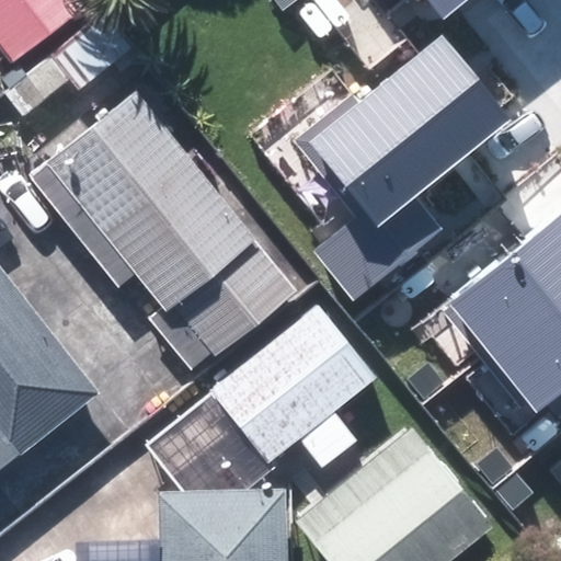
[(0,0),(0,39),(13,57),(83,3),(80,0),(0,0)]
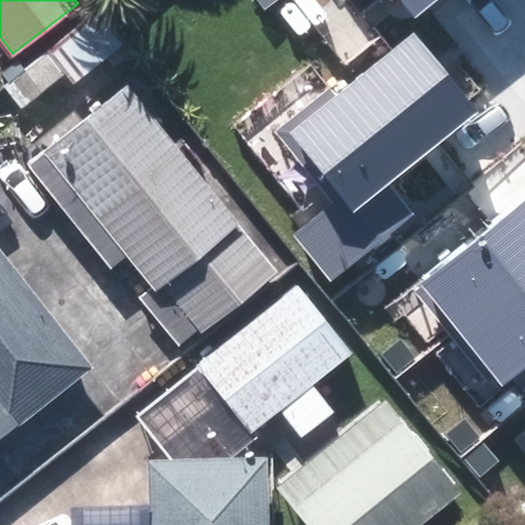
[(438,0),(402,0),(416,17),(438,0)]
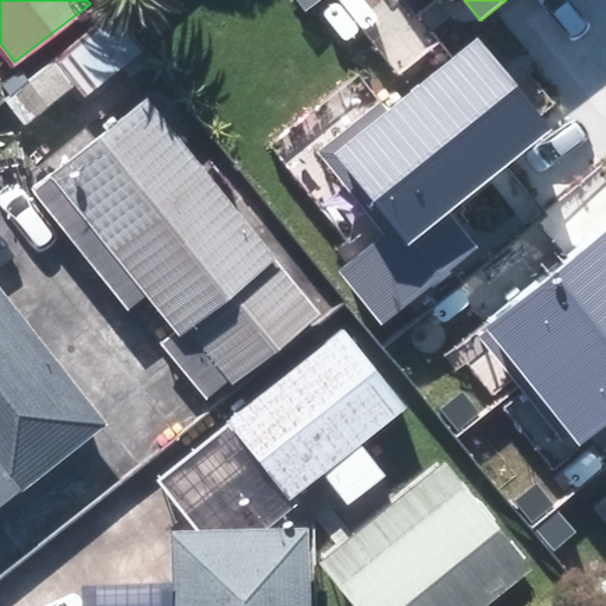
[(113,12),(8,92),(28,120),(69,89),(78,101),(142,50),(113,12)]
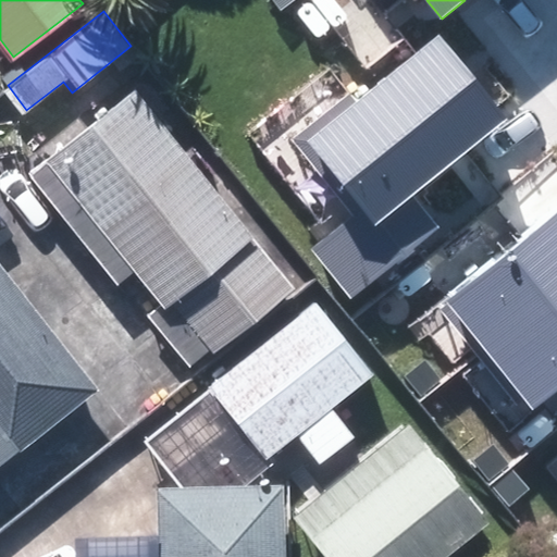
[(311,250),(349,297),(436,226),(411,196),(507,118),(441,37),(310,145),(362,208),(311,250)]
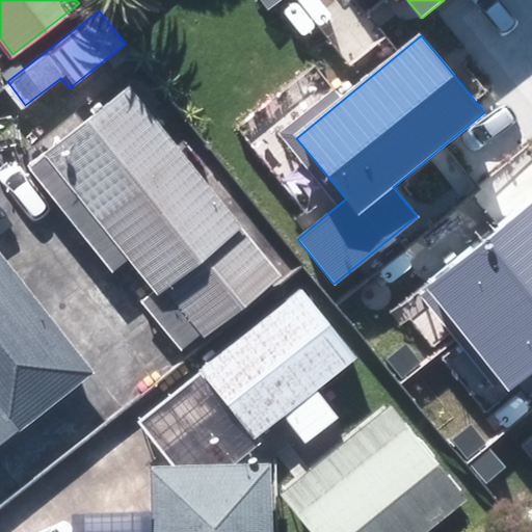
[(122,303),(168,360),(276,270),(127,85),(45,152),(149,281),(122,303)]
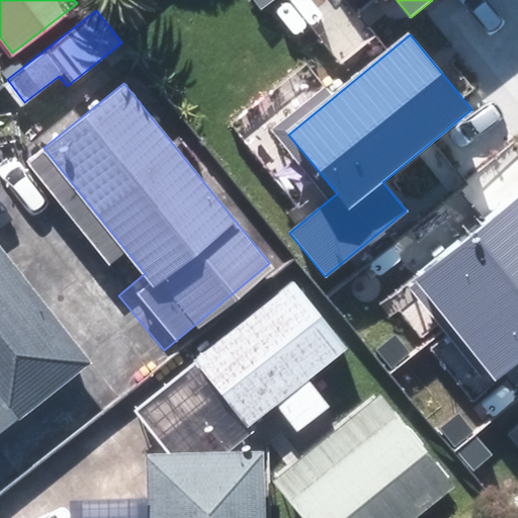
[(517,363),(517,199),(416,284),(497,381),(517,363)]
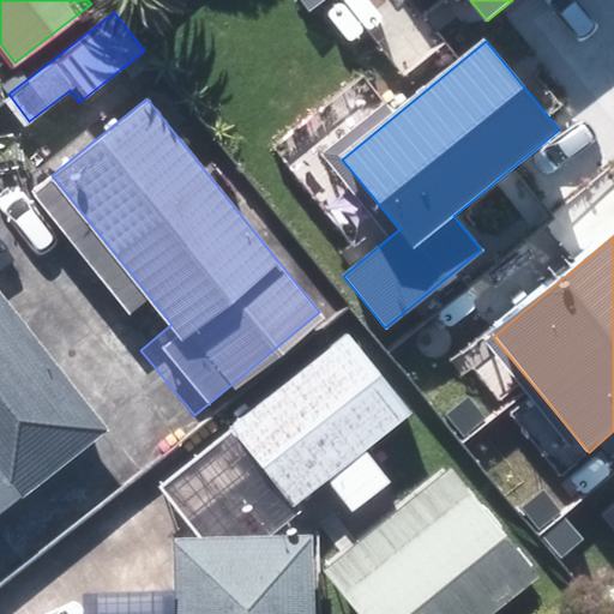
[(0,506),(102,422),(0,296),(0,506)]
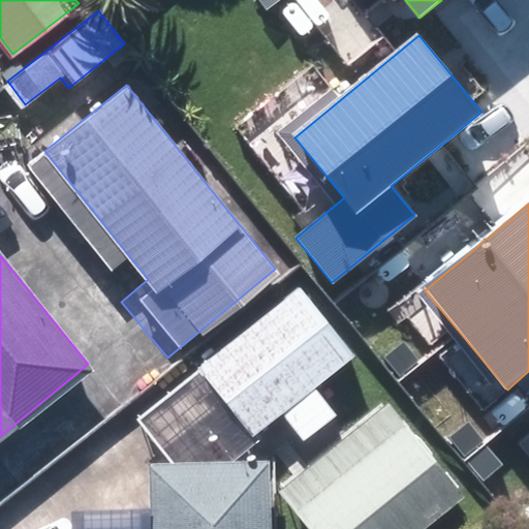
[(273,528),(271,460),(227,463),(261,435),(258,431),(283,411),(306,439),(338,412),(316,384),(356,353),(301,283),(136,413),(177,463),(152,464),(153,528),(273,528)]
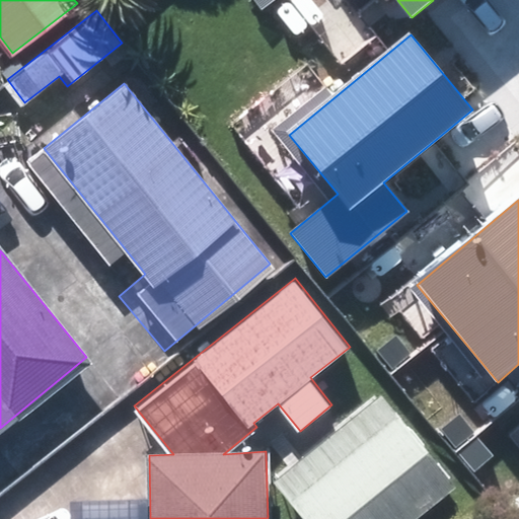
[(273,477),(306,518),(410,518),(454,484),(379,390),(273,477)]
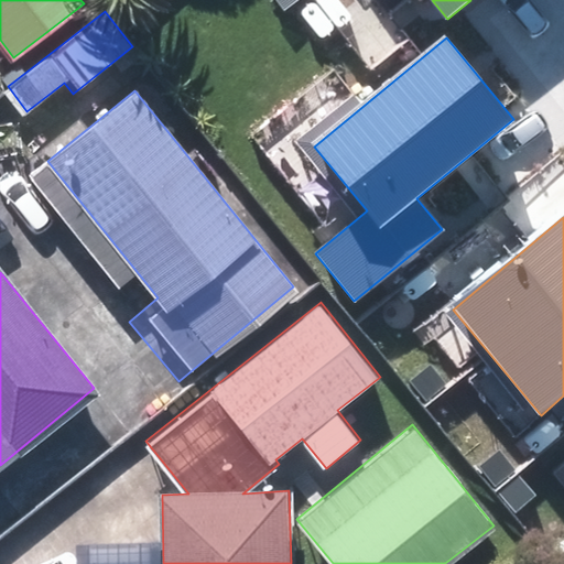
All buildings are outlined.
